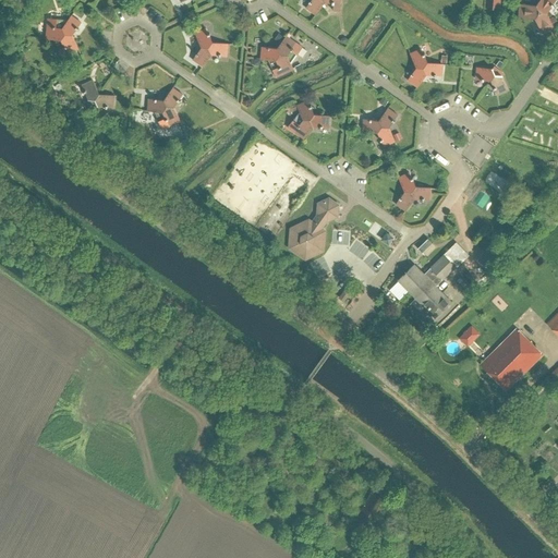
[(325,2),(323,0),(310,0),(306,8),(316,14),(325,2)]
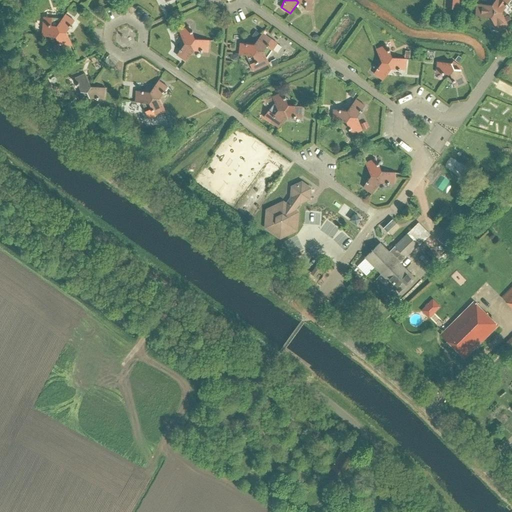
[(296,0),(298,2),(304,3),(303,9),(311,10),(312,0),(296,0)]
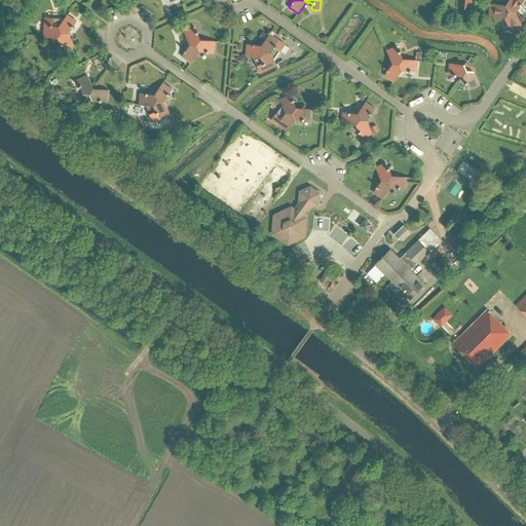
[(508,10),(515,11),(523,0),(508,0),(505,4),(508,10)]
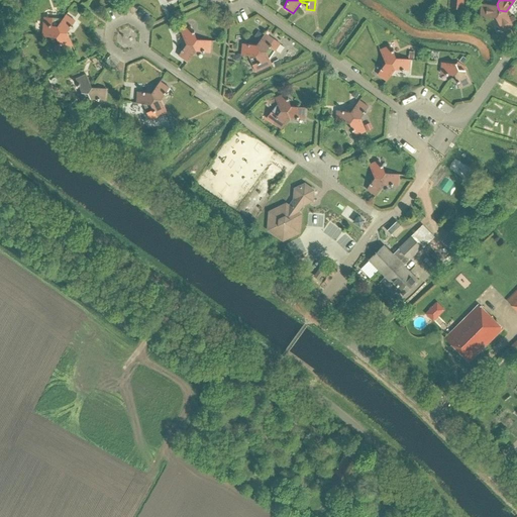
[(496,16),(499,10),(497,4),(482,3),(481,15),(496,16)]
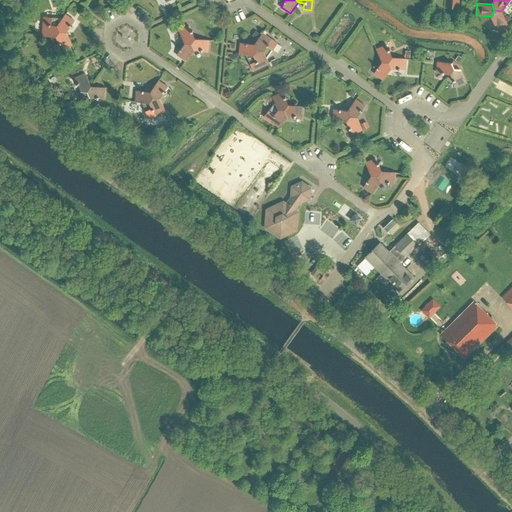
[(494,10),(491,16),(498,30),(508,25),(501,11),(494,10)]
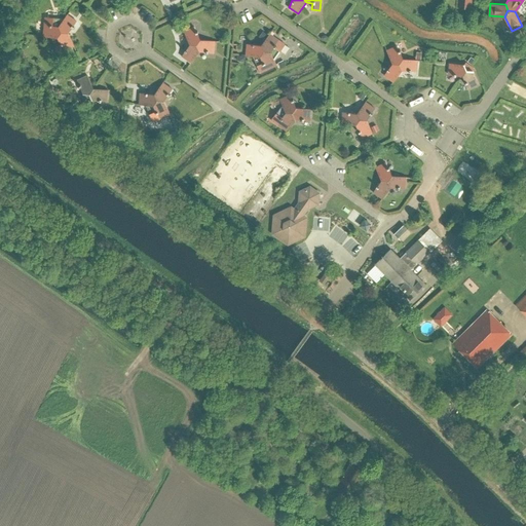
[(62,32),(69,33),(72,28),(73,28),(74,27),(74,26),(77,22),(68,14),(65,19),(59,27),(62,32)]
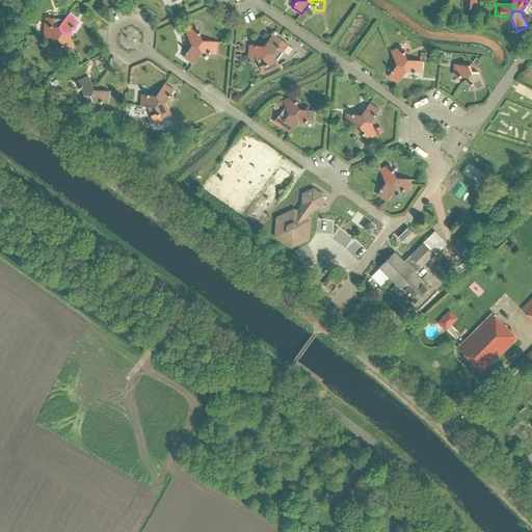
[(47,17),(44,36),(51,37),(58,38),(62,32),(59,27),(65,19),(57,18),(47,17)]
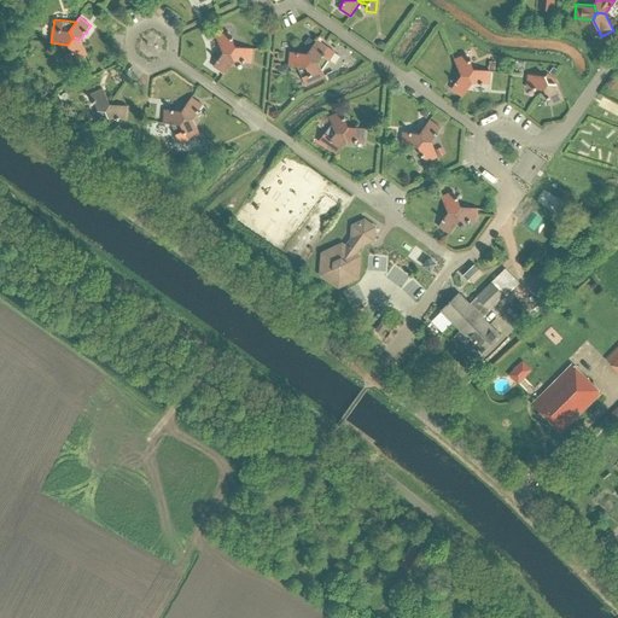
[(205,36),(213,33),(209,27),(203,30),(205,36)]
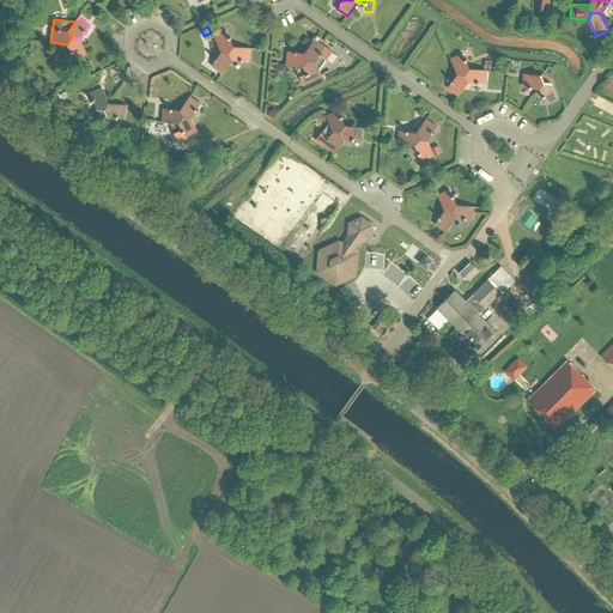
[(222,52),(230,53),(234,47),(231,40),(231,38),(231,36),(230,37),(226,31),(214,37),(222,52)]
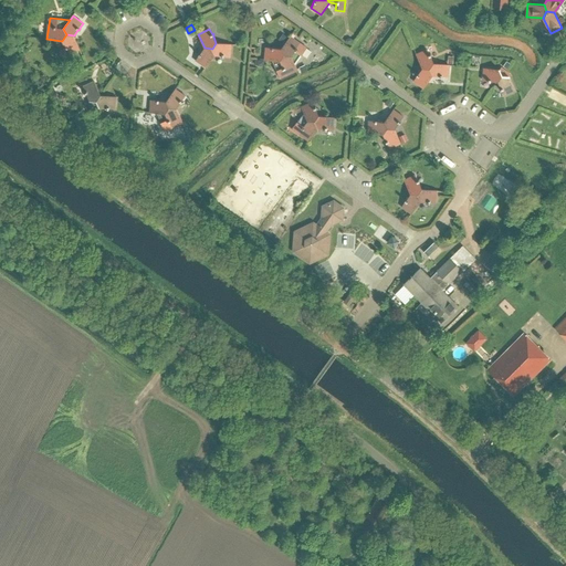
[(80,50),(74,35),(66,34),(62,41),(54,40),(62,58),(69,54),(80,50)]
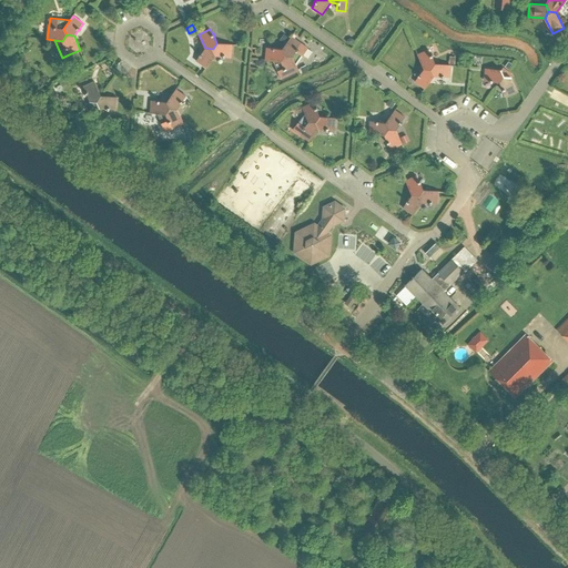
[(292,37),(282,48),(285,54),(292,56),(296,64),(307,49),(292,37)]
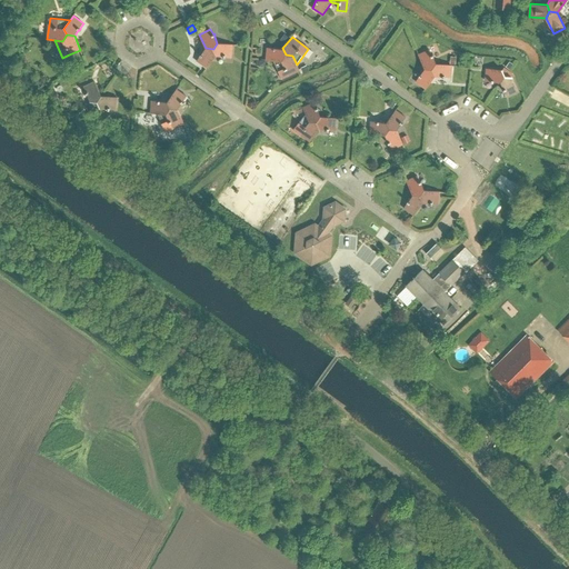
[(213,49),(216,56),(223,56),(223,57),(226,57),(231,57),(232,45),(217,43),(213,49)]
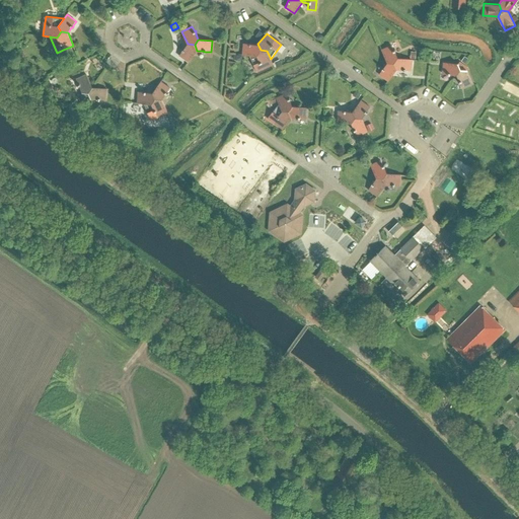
[(197,51),(195,45),(188,44),(183,50),(182,49),(181,51),(182,51),(179,56),(189,62),(197,51)]
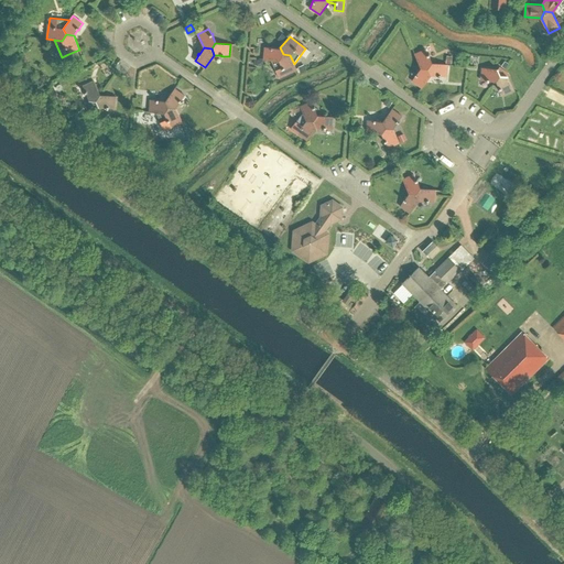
[(283,54),(280,47),(264,47),(264,58),(271,60),(279,60),(283,54)]
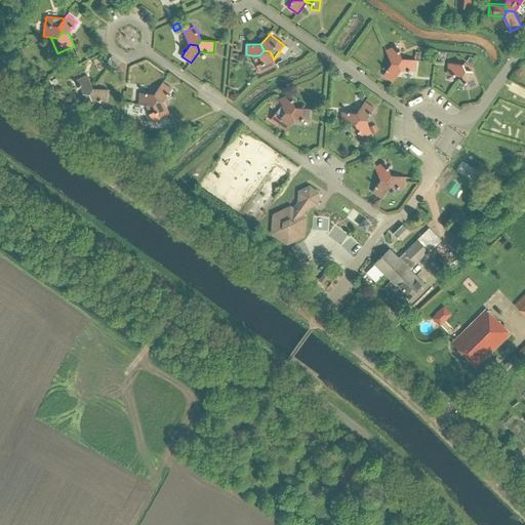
[(398,64),(402,58),(397,46),(386,50),(391,63),(398,64)]
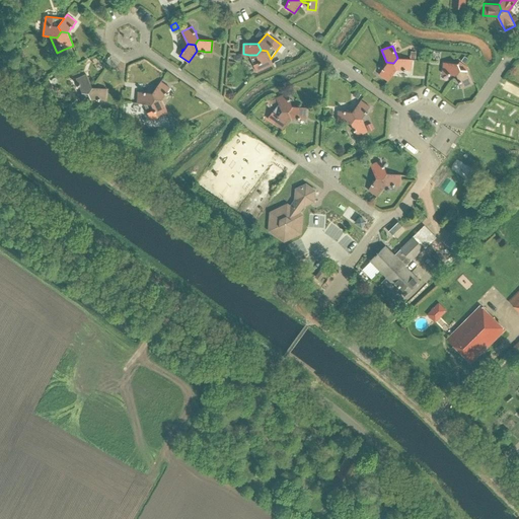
[(271,59),(267,51),(261,50),(256,55),(249,55),(256,72),(273,65),(271,59)]
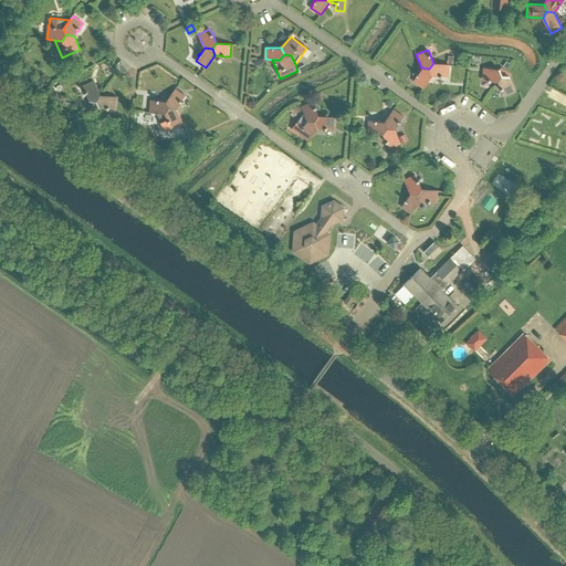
[(429,69),(432,75),(448,76),(449,65),(433,63),(429,69)]
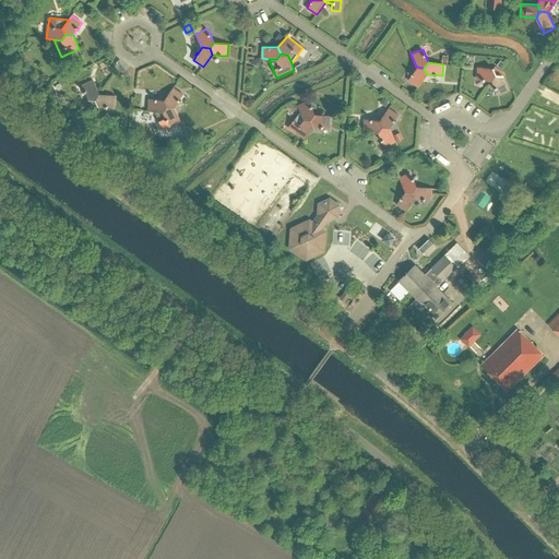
[(427,74),(424,68),(416,67),(408,80),(418,86),(427,74)]
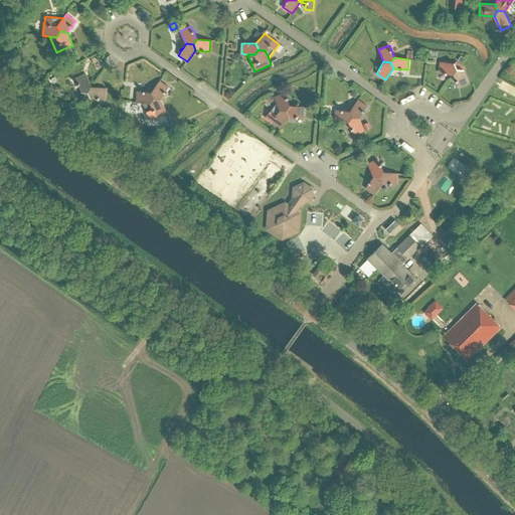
[(454,74),(461,64),(457,61),(455,63),(441,62),(440,73),(454,74)]
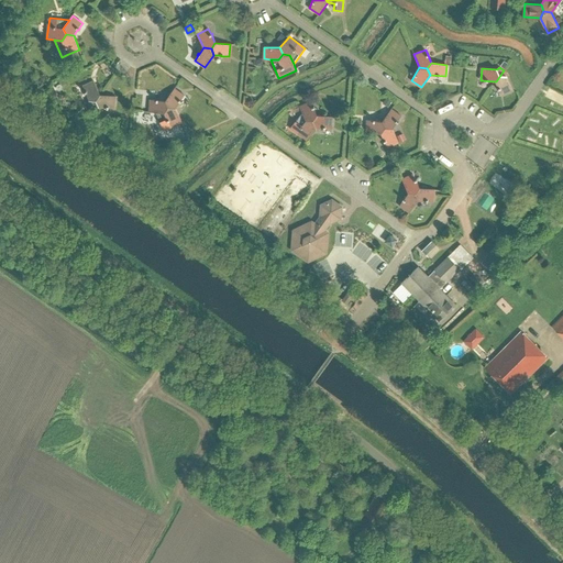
[(504,70),(496,81),(501,96),(512,90),(507,76),(508,74),(504,70)]
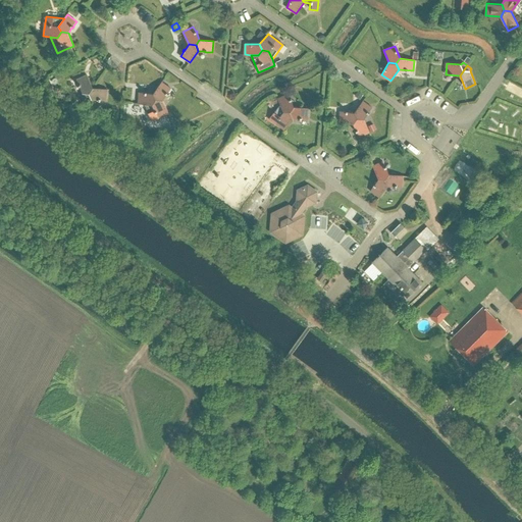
[(86,99),(93,89),(87,75),(76,80),(83,94),(82,96),(85,98),(86,99)]
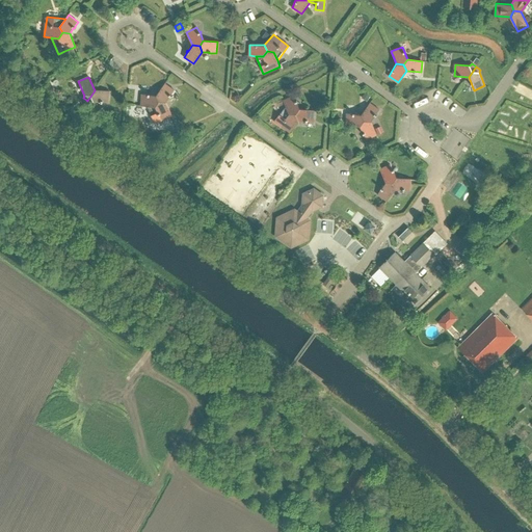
[(159,102),(166,102),(170,97),(173,96),(171,95),(175,90),(165,84),(157,96),(159,102)]
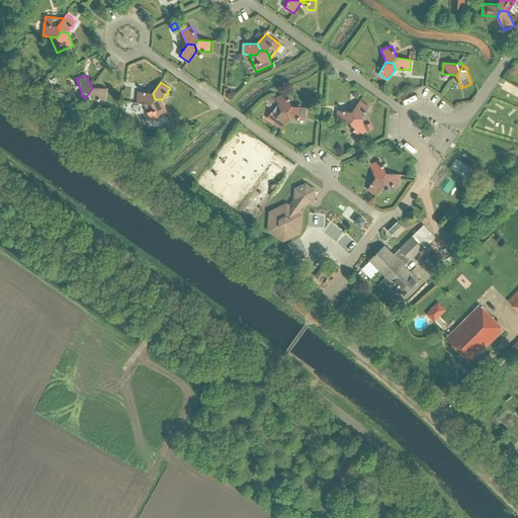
[(92,88),(85,98),(89,101),(91,99),(105,100),(106,89),(92,88)]
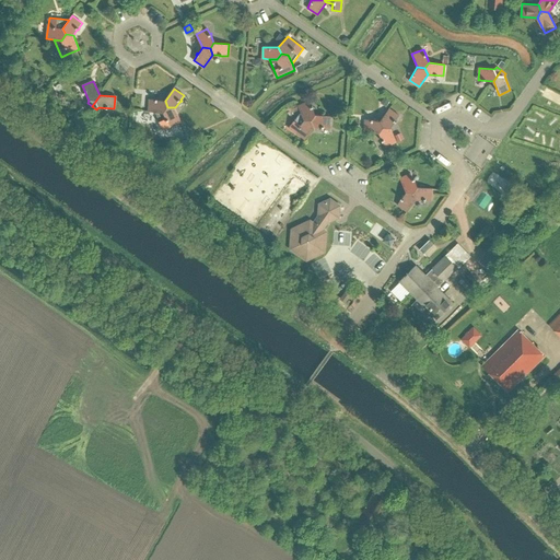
[(163,113),(167,107),(165,101),(158,100),(158,98),(155,98),(155,100),(150,98),(149,112),(155,112),(163,113)]
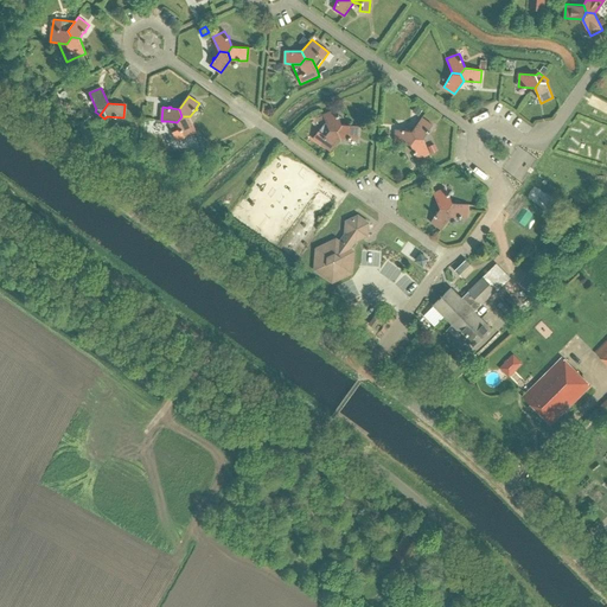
[(419,116),(422,110),(416,107),(413,112),(419,116)]
